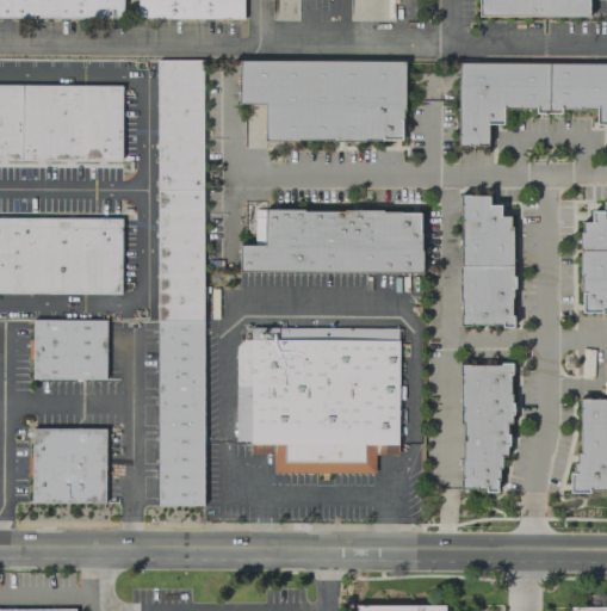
[(0,0),(125,0),(125,16),(0,14),(0,0)]
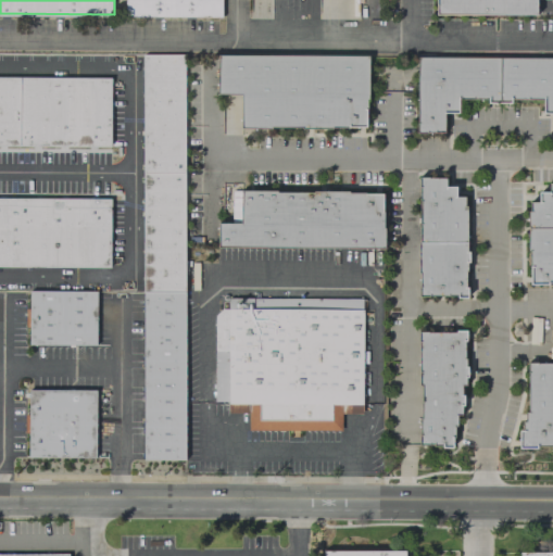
[(128,0),(222,0),(222,16),(128,15),(128,0)]
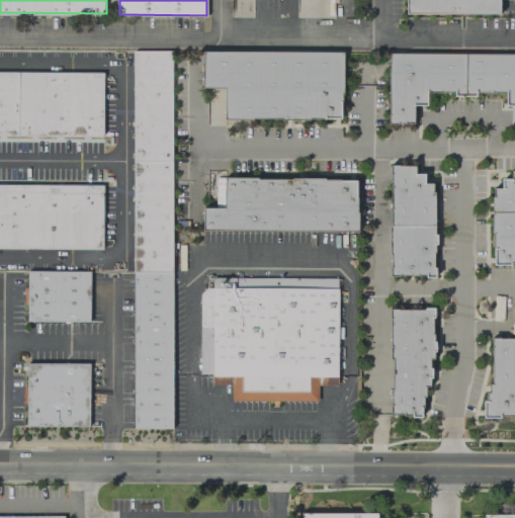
[(410,0),(503,0),(503,11),(410,10),(410,0)]
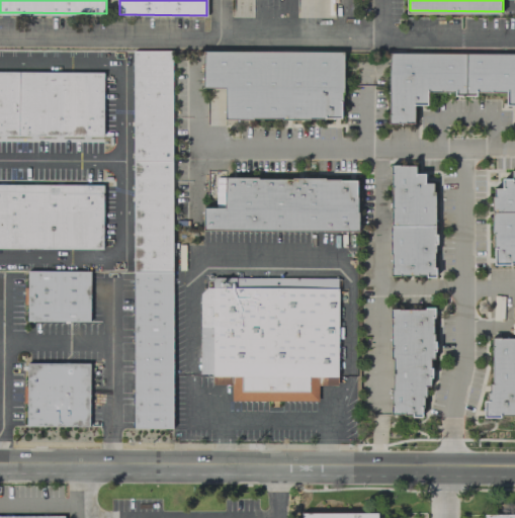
[(137,430),(175,429),(172,51),(135,51),(137,430)]
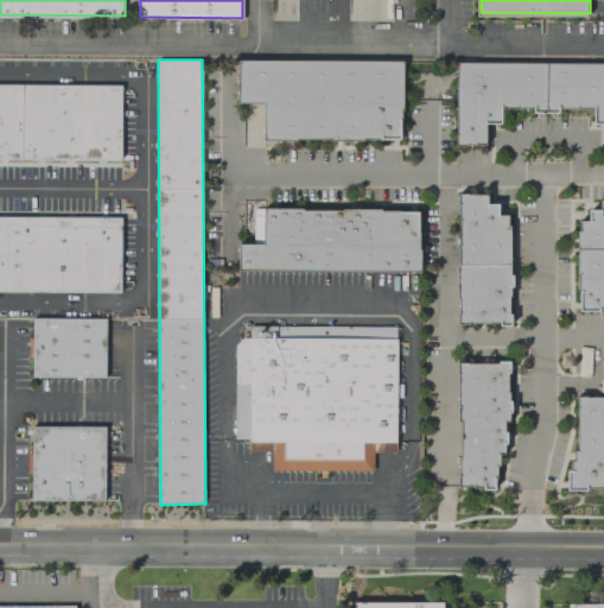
[(406,138),(405,63),(242,63),(242,106),(267,106),(266,137),(406,138)]
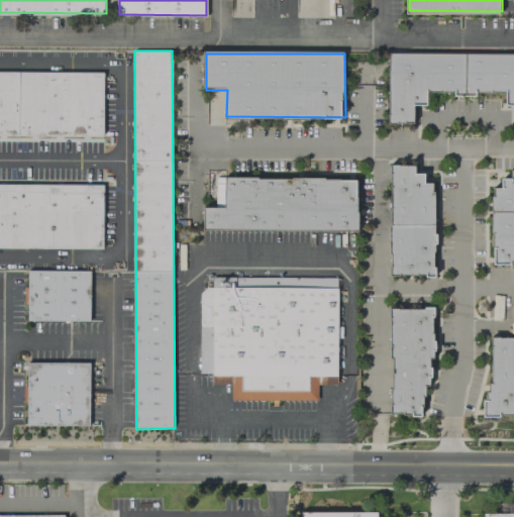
[(392,124),(392,54),(468,55),(468,96),(457,96),(457,93),(431,93),(430,106),(414,106),(413,124),(392,124)]
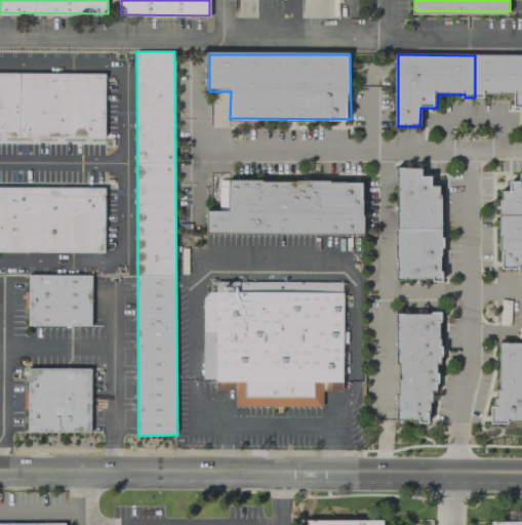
[(521,55),(475,55),(475,97),(487,98),(487,95),(516,95),(516,108),(521,108),(521,55)]
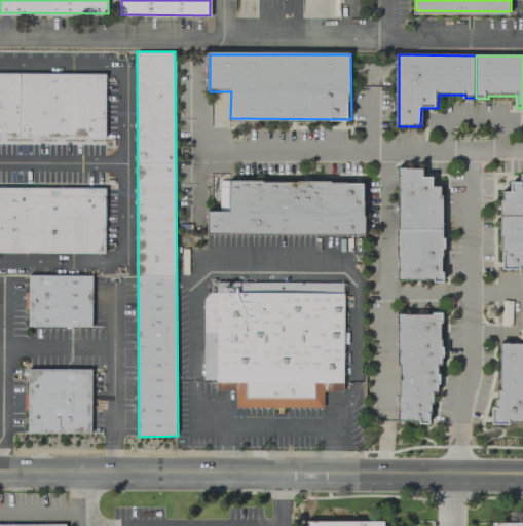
[(0,73),(108,75),(107,139),(0,137),(0,73)]
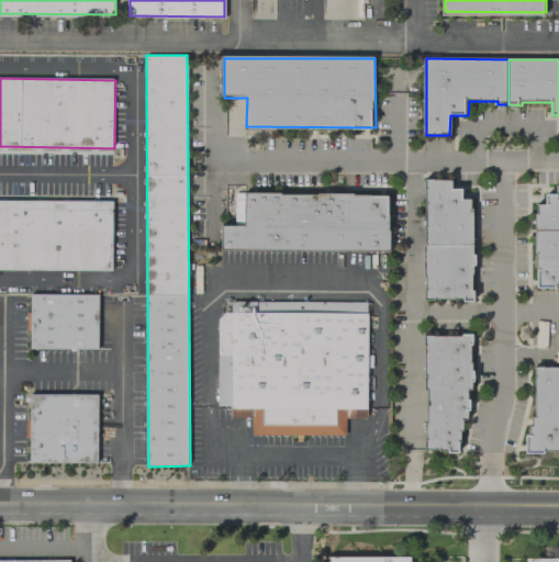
[(472,245),(472,210),(469,210),(469,201),(459,201),(459,190),(451,190),(451,181),(428,181),(428,245),(472,245)]
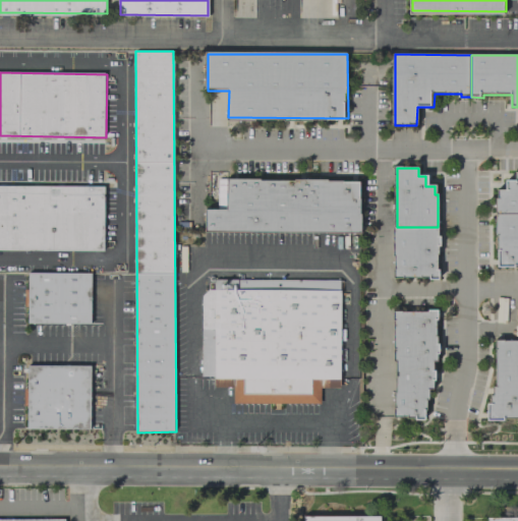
[(517,214),(498,215),(498,199),(501,198),(501,189),(508,189),(508,180),(517,180),(517,172),(517,214)]
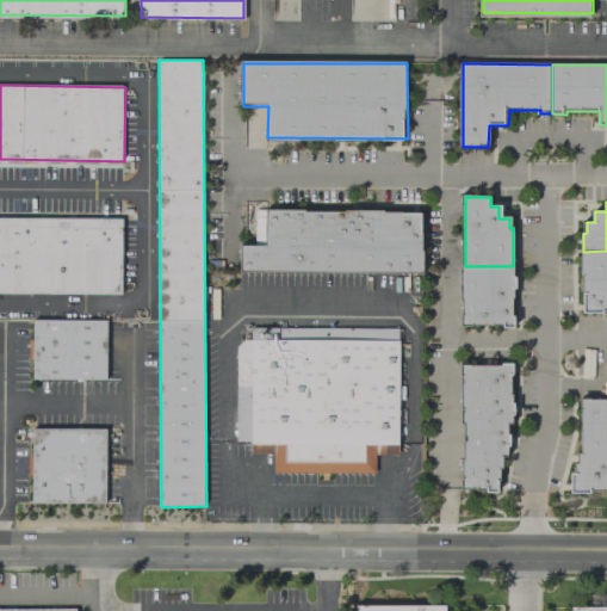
[(243,272),(245,246),(268,246),(268,211),(425,211),(425,272),(243,272)]
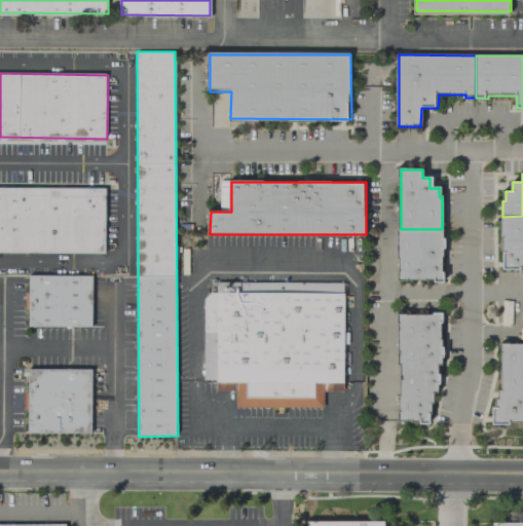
[(0,187),(106,188),(106,253),(0,251),(0,187)]
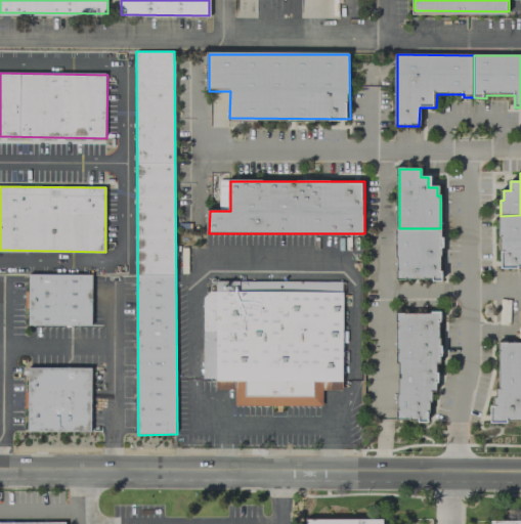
[(520,268),(503,268),(503,236),(501,236),(501,216),(520,215),(520,268)]
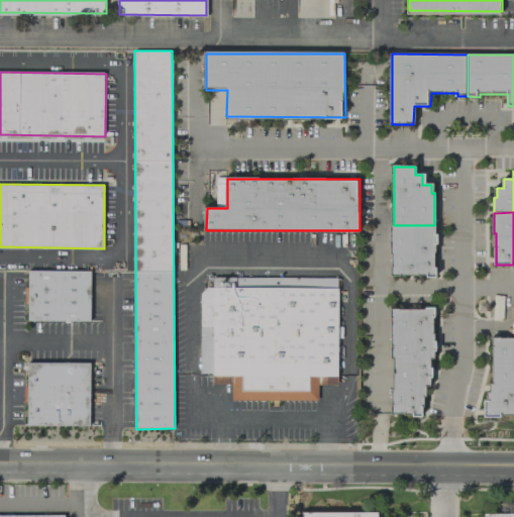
[(438,277),(438,234),(434,234),(434,225),(394,225),(393,277),(438,277)]
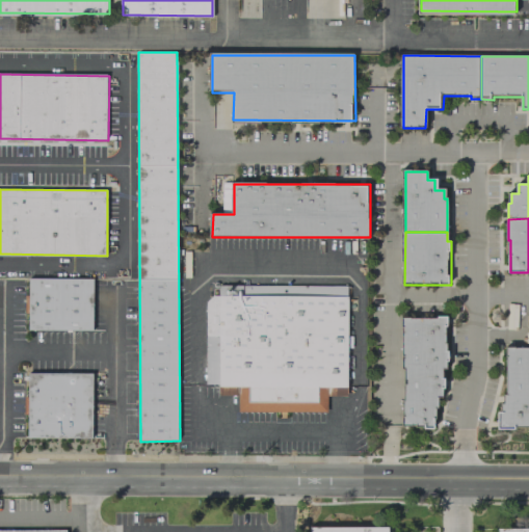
[(30,280),(94,280),(94,329),(30,329),(30,280)]
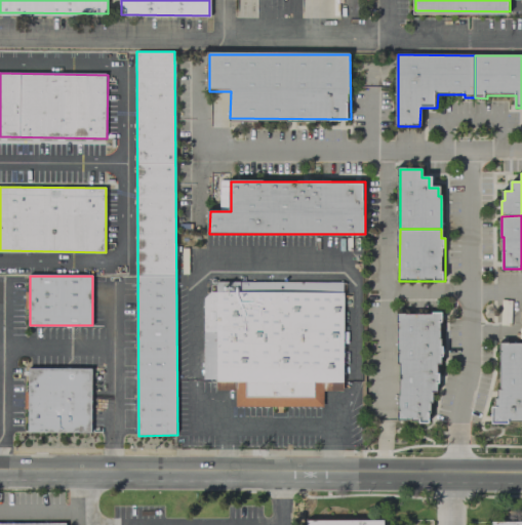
[(237,404),(237,380),(205,380),(205,297),(211,291),(217,291),(217,281),(344,281),(344,380),(323,380),(323,405),(237,404)]
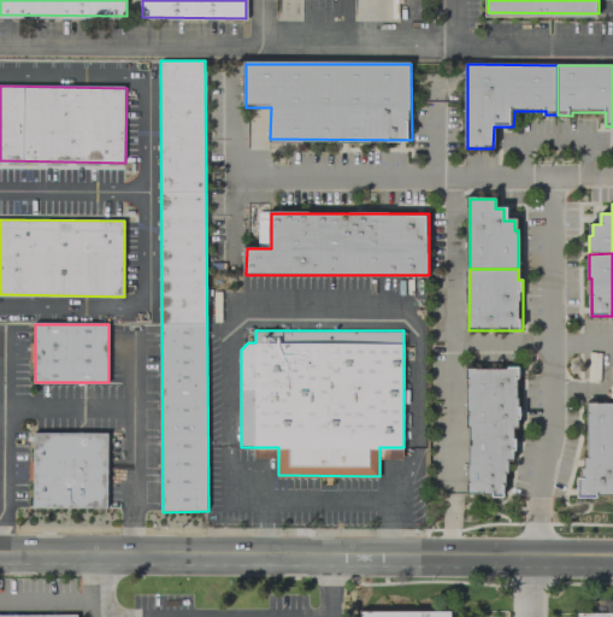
[(469,493),(470,369),(517,370),(516,462),(508,463),(508,474),(502,474),(502,486),(508,486),(508,494),(469,493)]
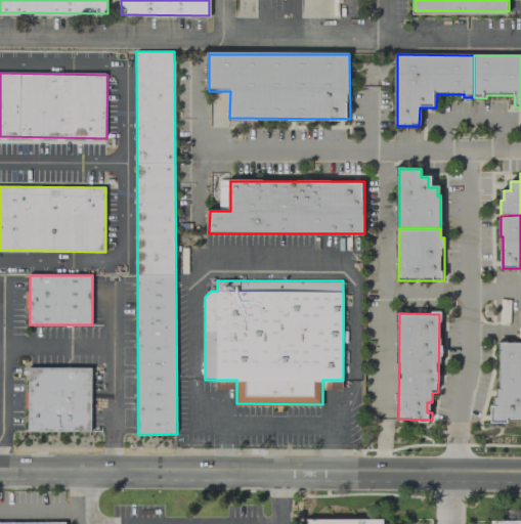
[(520,423),(492,423),(492,406),(495,406),(496,399),(498,399),(498,389),(502,390),(502,342),(520,342),(520,423)]
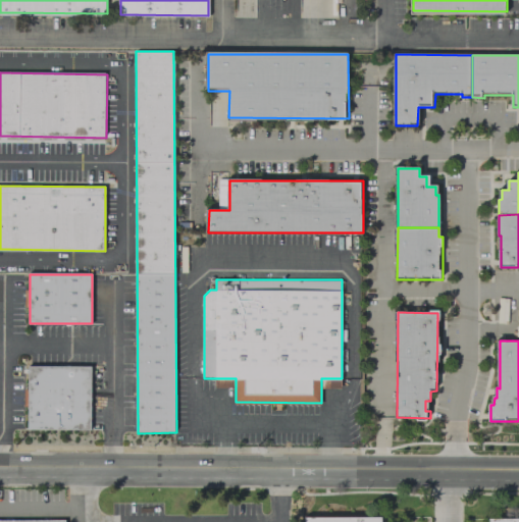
[(30,366),(93,366),(92,429),(30,428),(30,366)]
